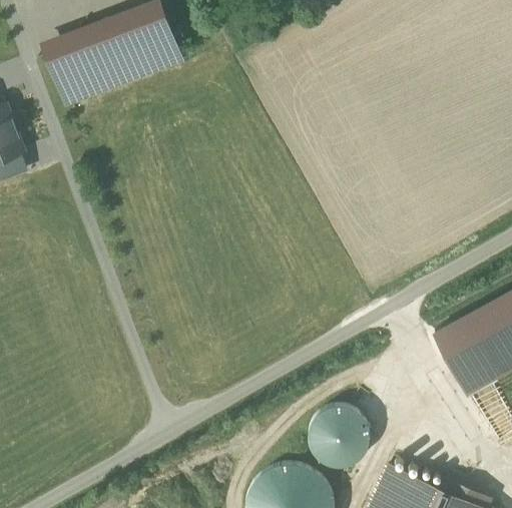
[(152,18),(48,57),(72,122),(102,110),(95,91),(170,63),(152,18)]
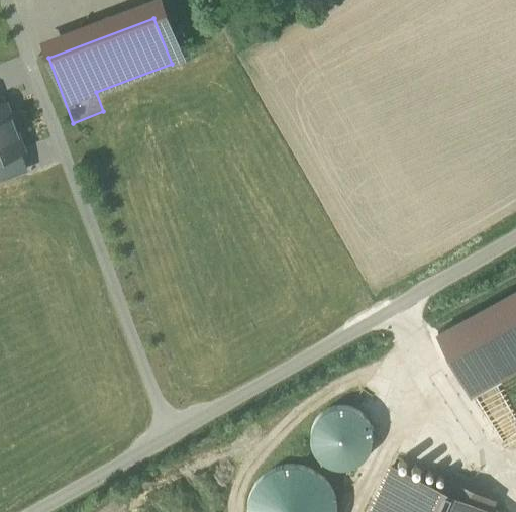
[(0,185),(29,174),(1,93),(0,93),(0,185)]
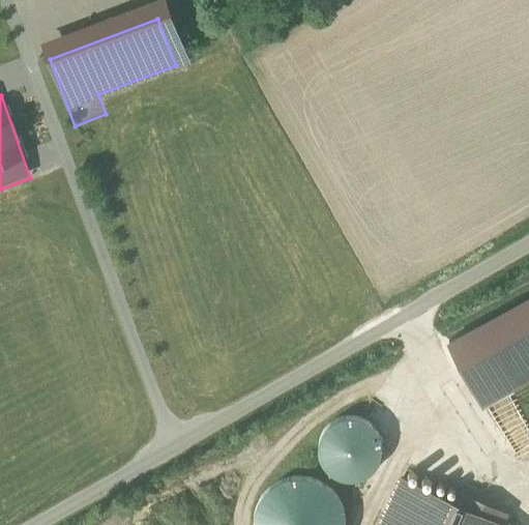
[(528,297),(445,344),(481,410),(528,384),(528,297)]
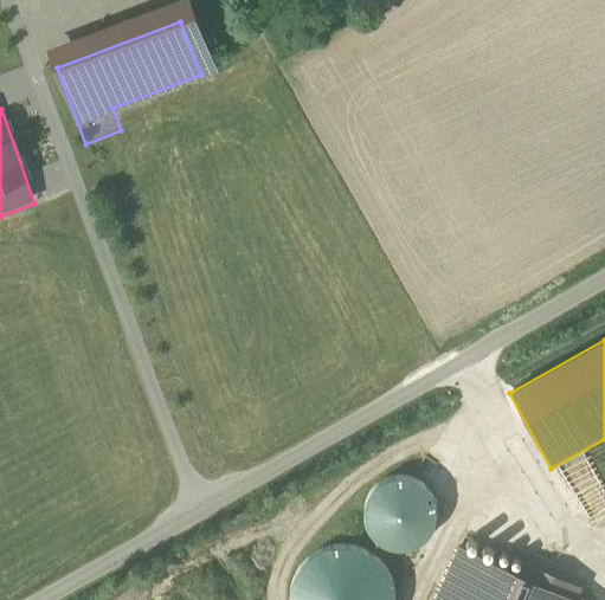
[(407,553),(419,547),(429,539),(433,528),(435,516),(433,504),(427,494),(418,486),(407,482),(397,481),(385,483),(373,490),(365,501),(361,515),(364,528),(369,541),(380,549),(393,554),(407,553)]
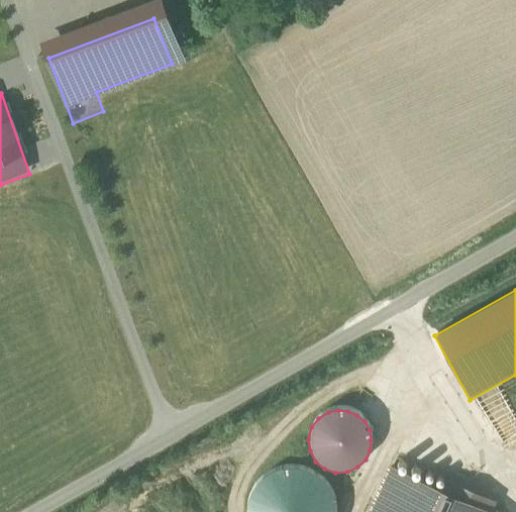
[(336,511),(336,510),(332,496),(324,484),(315,477),(305,472),(293,470),(281,471),(270,475),(259,484),(249,496),(246,510),(246,511),(336,511)]
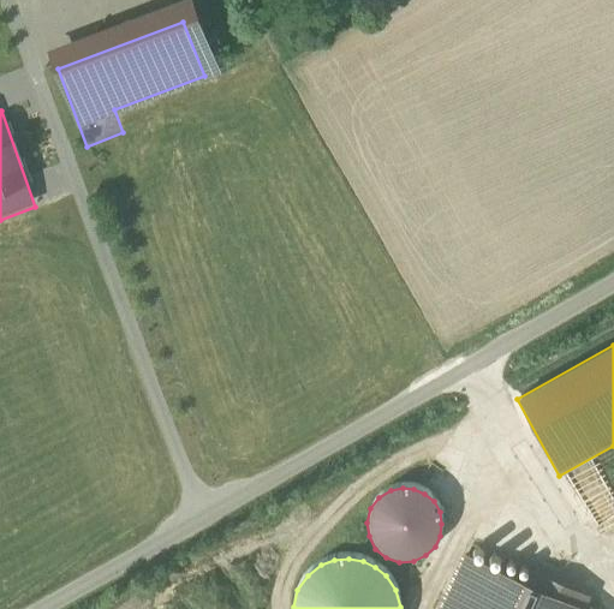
[(529,590),(464,561),(441,608),(571,608),(529,590)]
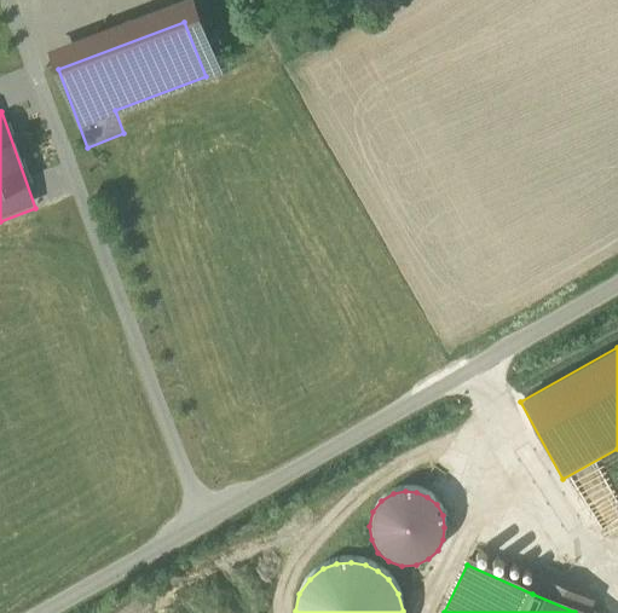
[(537,582),(532,594),(575,612),(584,612),(588,605),(537,582)]
